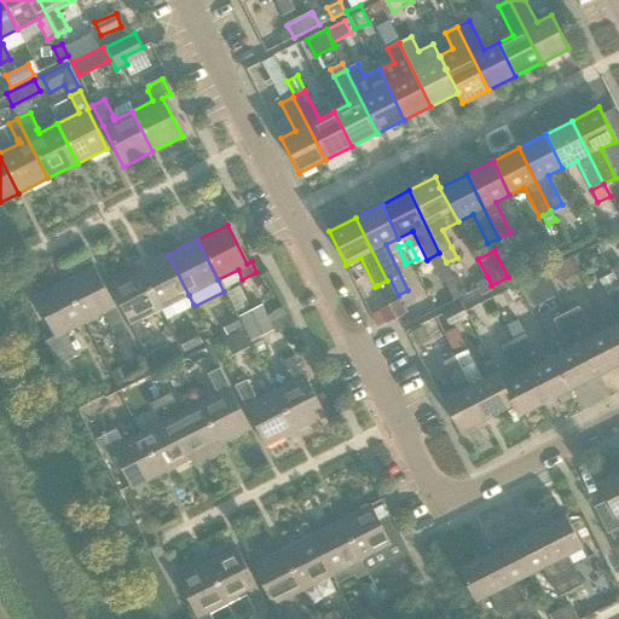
[(168,255),(139,270),(160,310),(174,302),(180,313),(195,306),(194,305),(189,295),(168,255)]
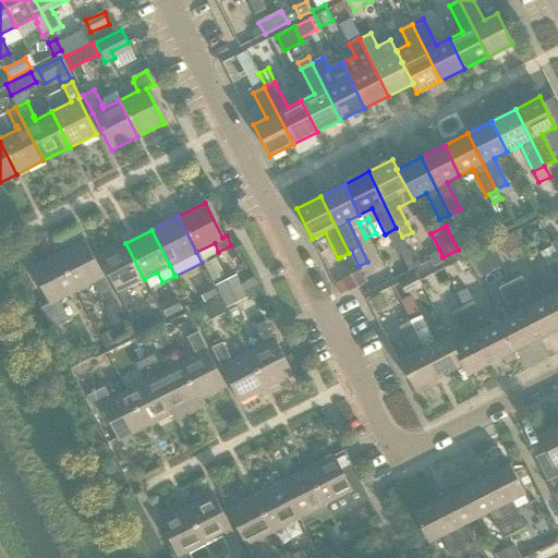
[(522,246),(514,231),(496,240),(505,256),(522,246)]
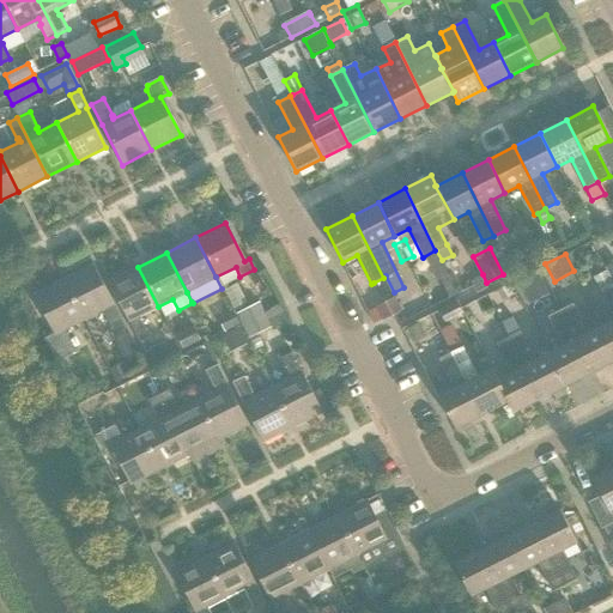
[(62,280),(83,320),(104,309),(105,314),(104,315),(111,331),(123,325),(114,304),(113,305),(92,265),(62,280)]
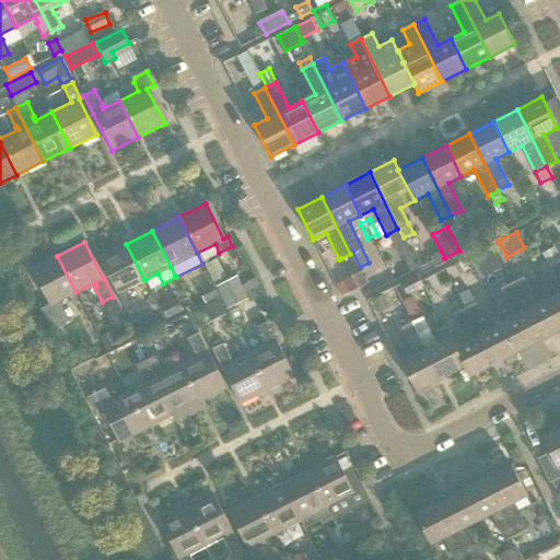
[(143,280),(126,244),(98,257),(117,293),(118,293),(126,307),(135,303),(128,289),(143,280)]
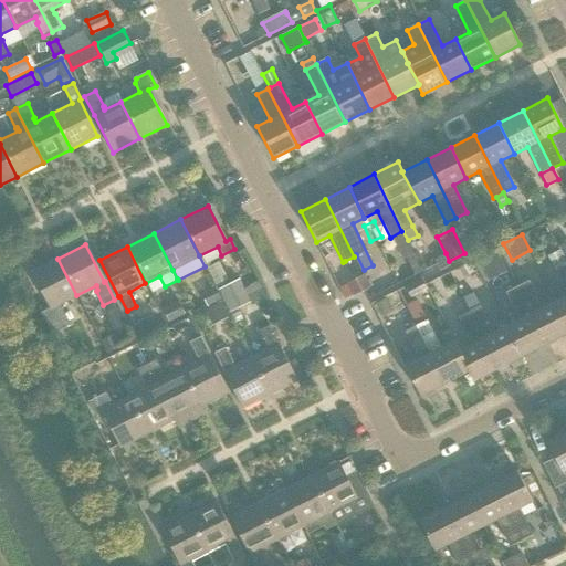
[(481,255),(492,278),(509,269),(498,248),(481,255)]
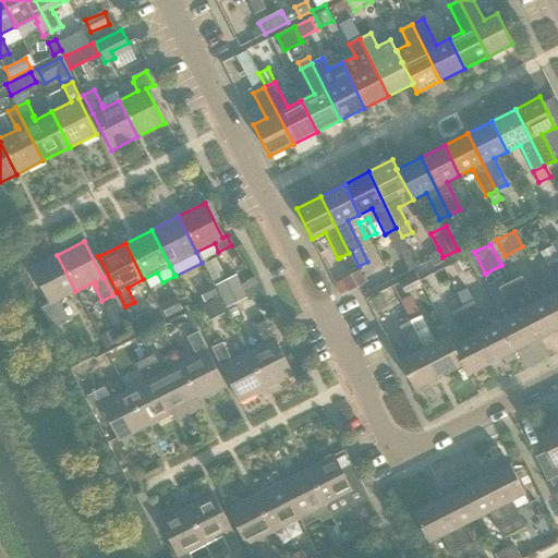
[(546,264),(557,258),(552,246),(541,253),(546,264)]
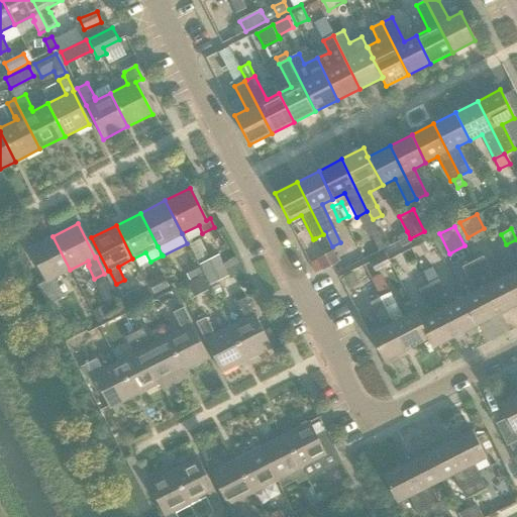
[(410,238),(407,231),(398,236),(403,246),(412,241),(410,238)]
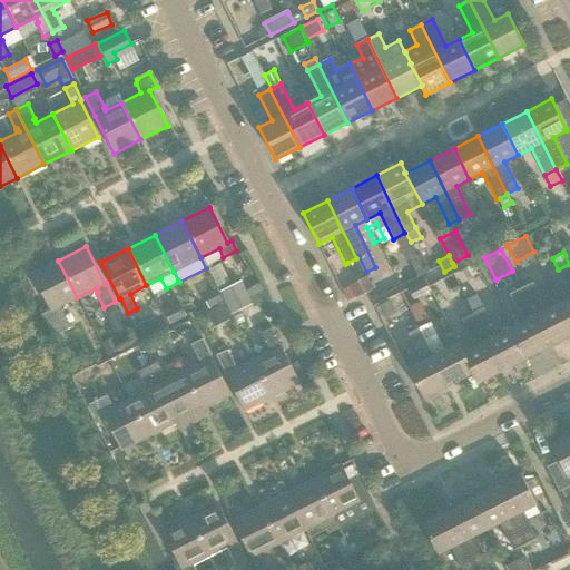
[(410,261),(418,276),(424,273),(416,256),(410,261)]
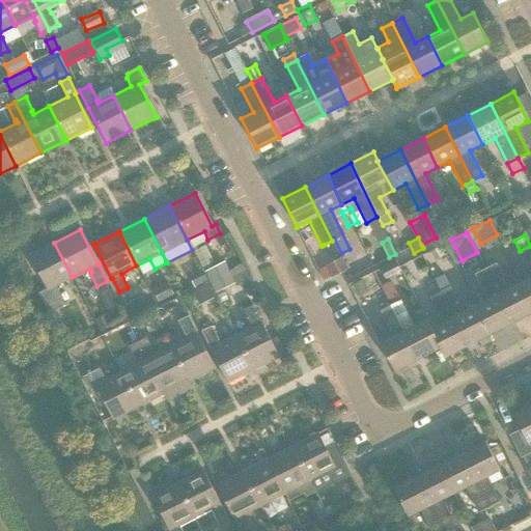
[(72,277),(54,243),(28,255),(46,289),(39,292),(50,312),(66,304),(56,284),(72,277)]
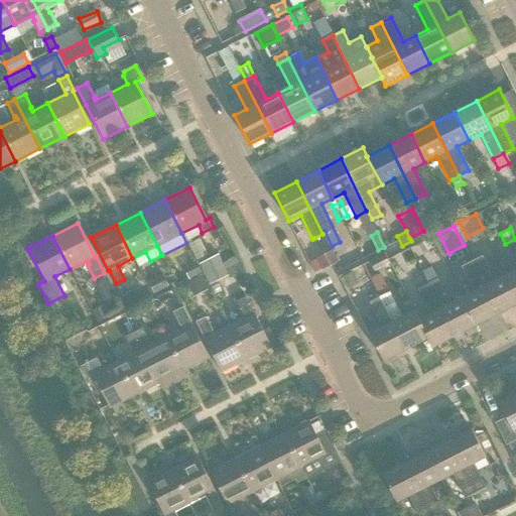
[(506,274),(515,294),(515,240),(515,239),(505,244),(515,265),(515,268),(507,273),(506,274)]
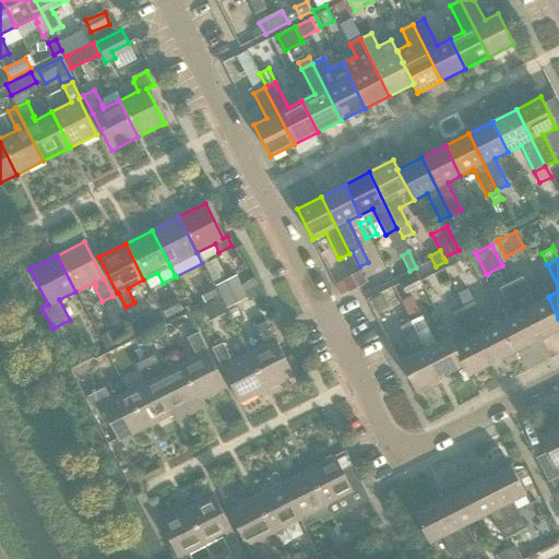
[(343,277),(349,290),(367,282),(360,269),(343,277)]
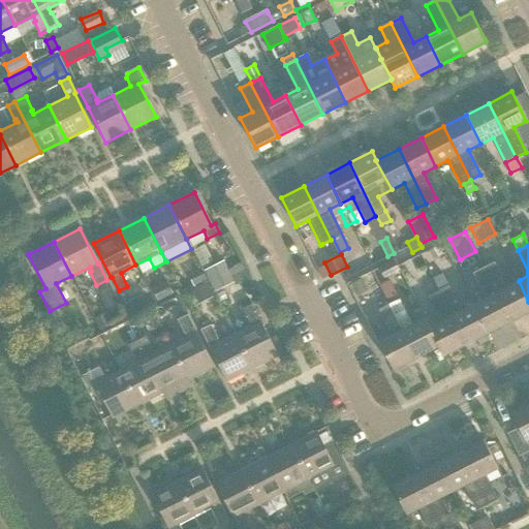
[(395,259),(379,268),(383,277),(399,269),(395,259)]
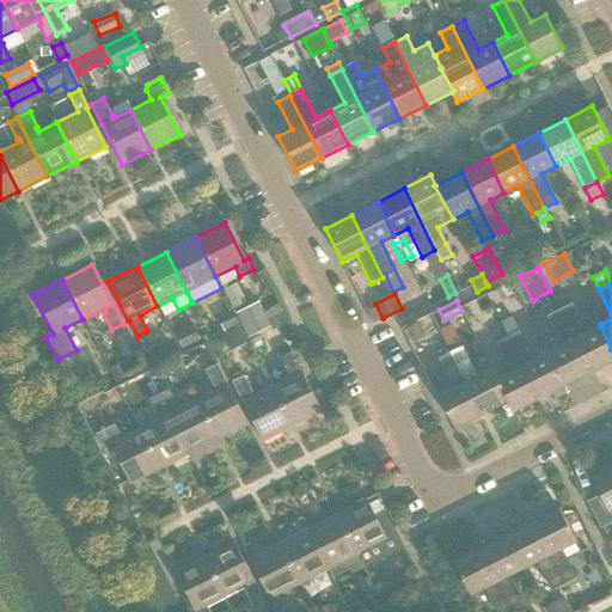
[(242,323),(265,311),(259,301),(237,313),(242,323)]
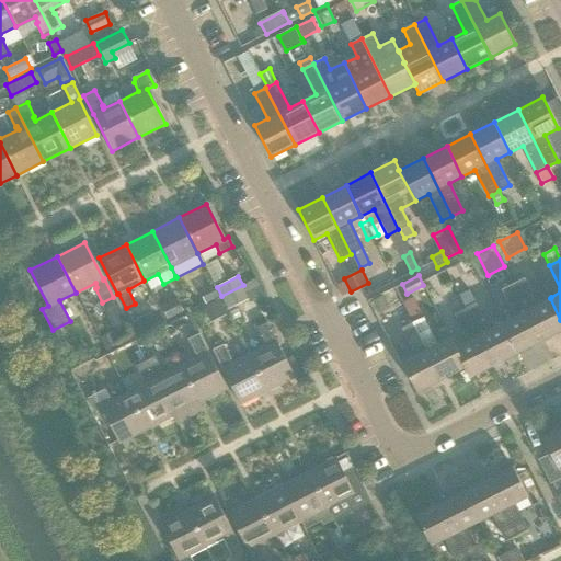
[(256,278),(243,285),(221,296),(228,309),(250,298),(247,293),(261,286),(256,278)]
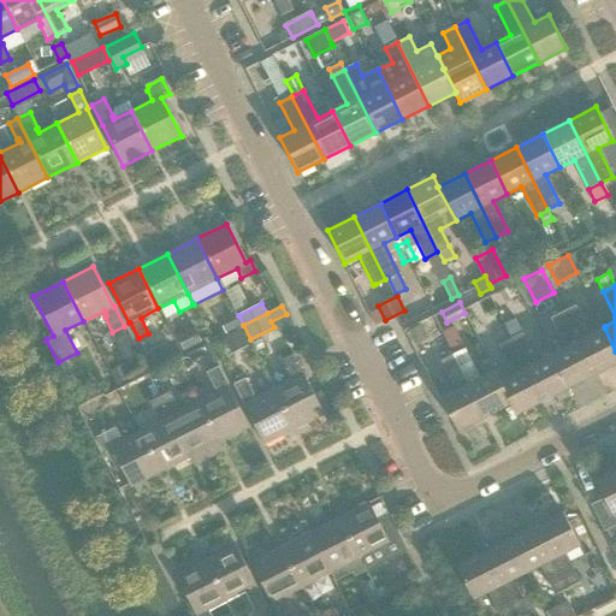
[(563,312),(594,375),(615,363),(615,351),(604,327),(605,326),(598,312),(582,320),(575,306),(564,312),(563,312)]
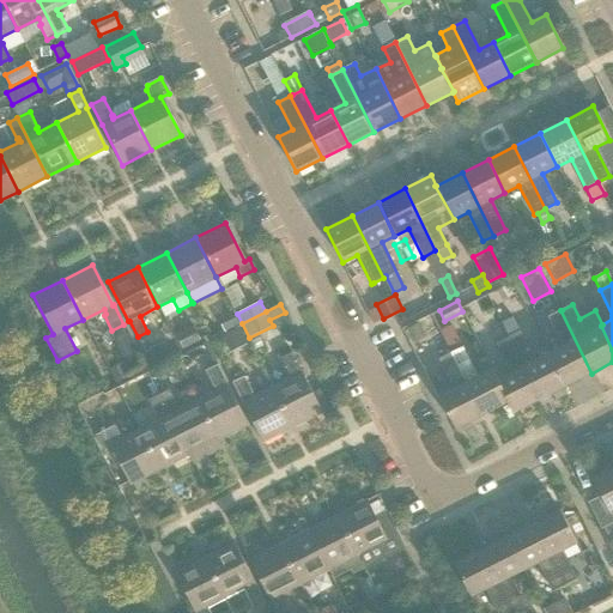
[(565,387),(592,374),(560,310),(547,316),(563,345),(548,352),(565,387)]
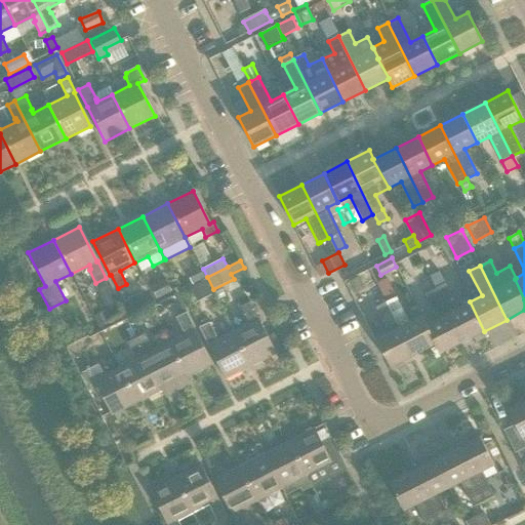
[(194,284),(206,278),(200,267),(188,272),(194,284)]
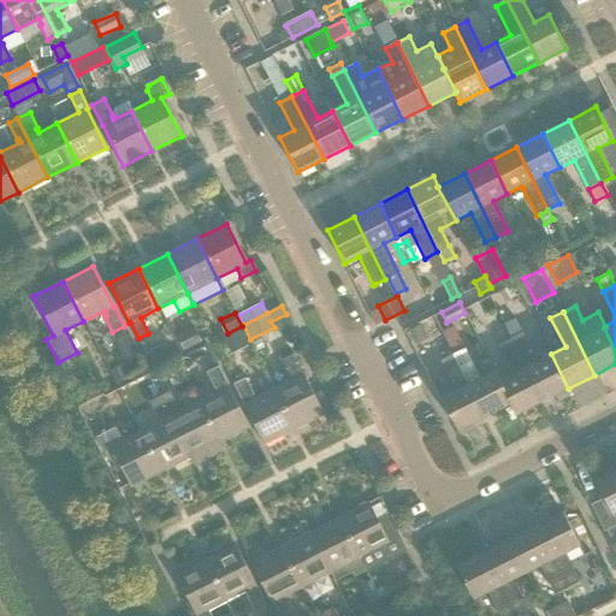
[(511,338),(510,339),(542,402),(568,389),(551,354),(538,361),(516,318),(504,324),(511,338)]
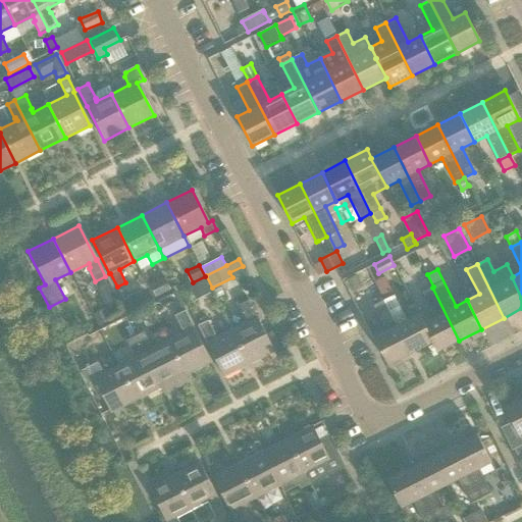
[(358,274),(346,279),(353,292),(364,285),(358,275),(358,274)]
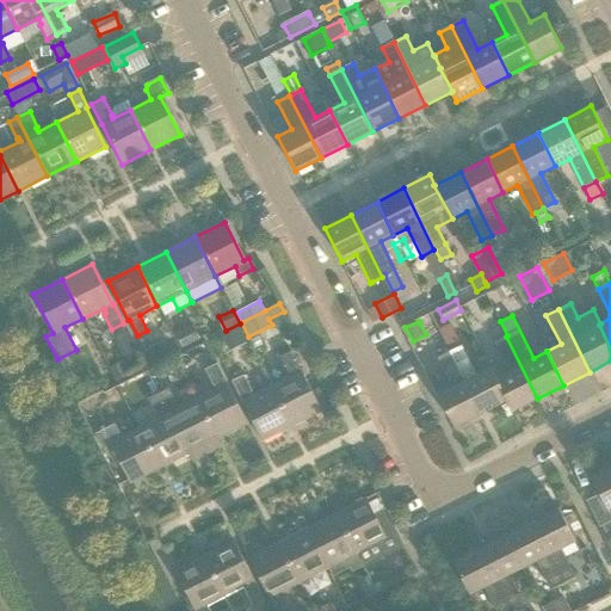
[(248,340),(240,323),(226,331),(222,332),(232,350),(248,340)]
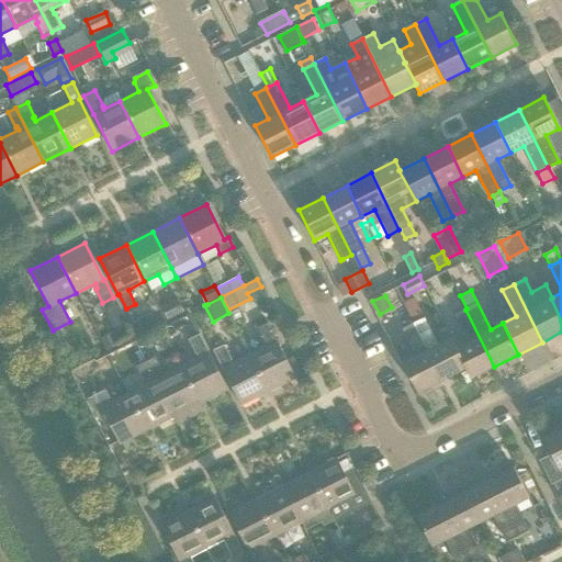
[(164,306),(169,317),(183,311),(178,299),(164,306)]
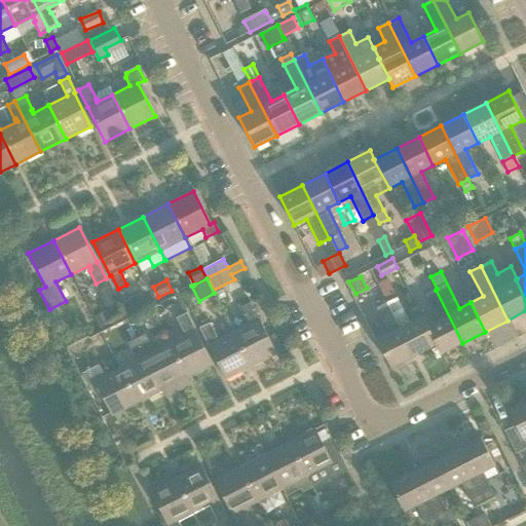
[(388,279),(378,285),(387,302),(396,298),(398,297),(388,279)]
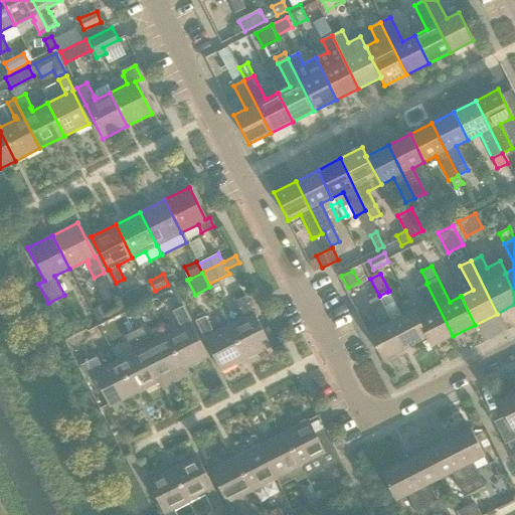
[(427,338),(426,338),(432,348),(453,336),(426,284),(416,289),(428,313),(417,318),(427,338)]
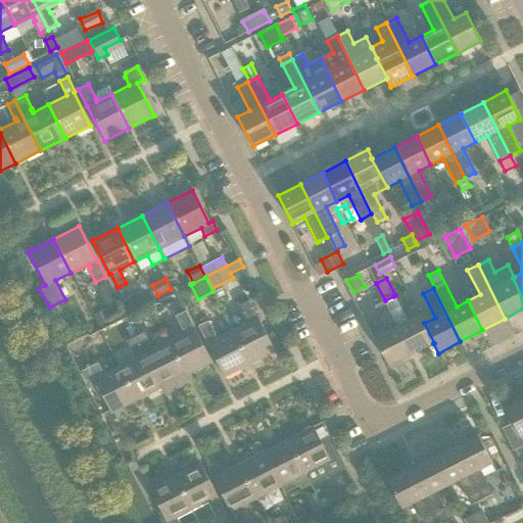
[(126,299),(130,307),(138,303),(134,295),(126,299)]
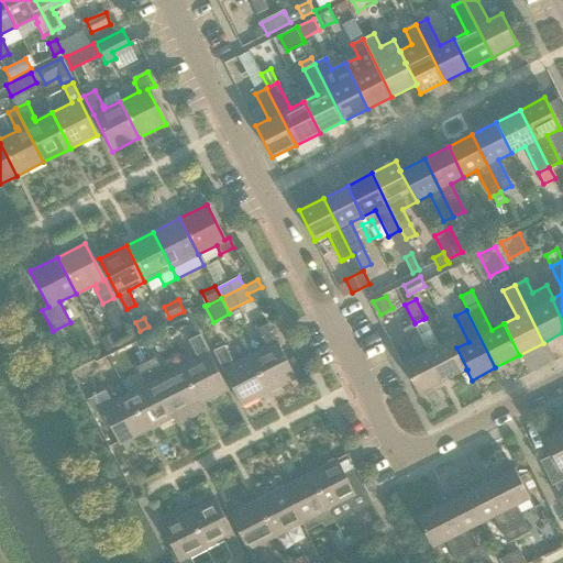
[(414,324),(442,382),(466,370),(467,370),(456,348),(451,338),(437,345),(423,319),(415,323),(414,324)]
